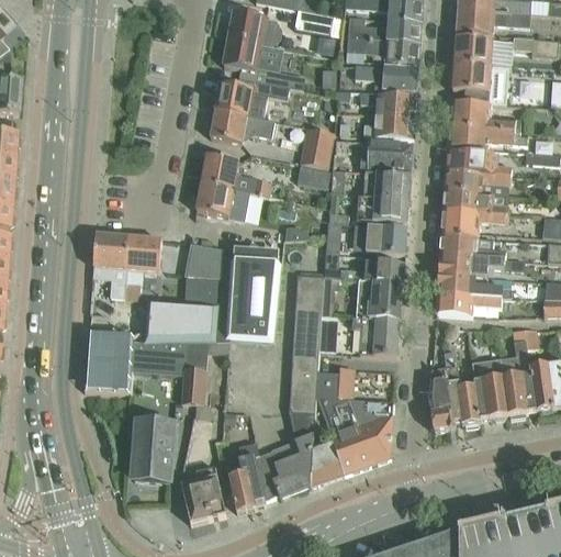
[(256,0),(256,2),(292,9),(294,0),(256,0)]
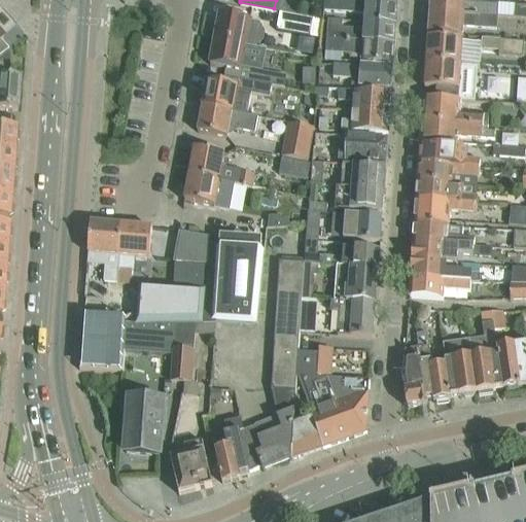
[(395,22),(397,0),(328,0),(328,7),(363,9),(362,19),(381,21),(395,22)]
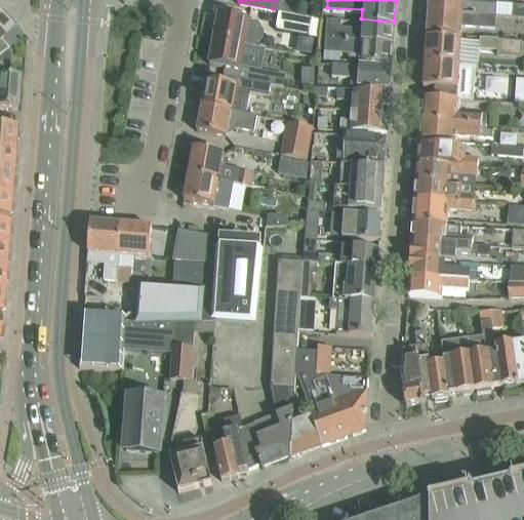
[(429,0),(428,8),(494,12),(495,0),(429,0)]
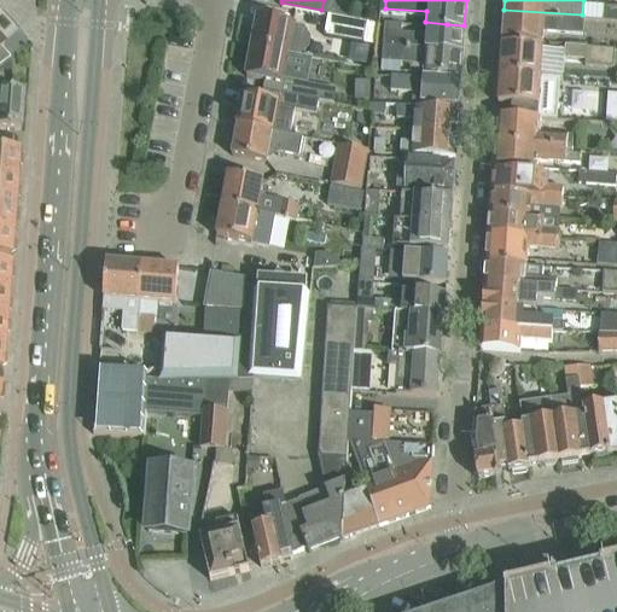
[(616,3),(603,1),(601,16),(616,17),(616,3)]
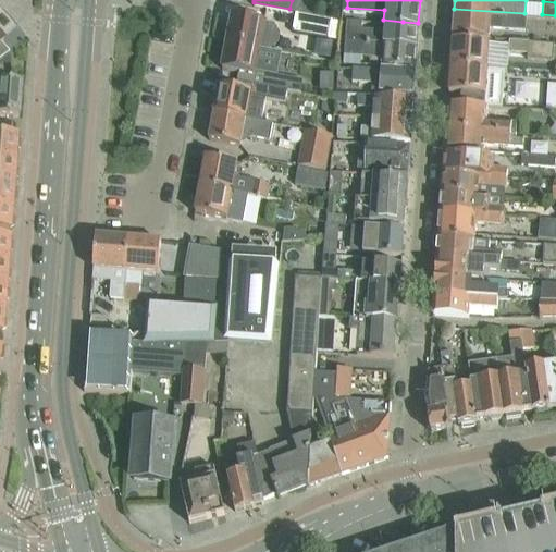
[(523,26),(524,13),(454,9),(453,32),(487,35),(489,24),(523,26)]
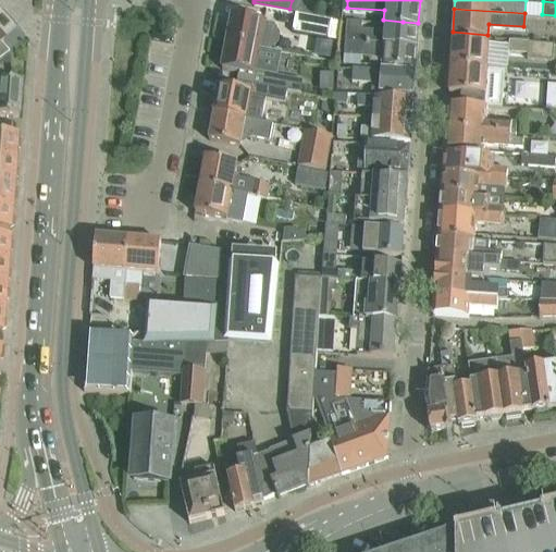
[(341,19),(331,16),(296,10),(293,27),(328,34),(329,32),(338,33),(341,19)]
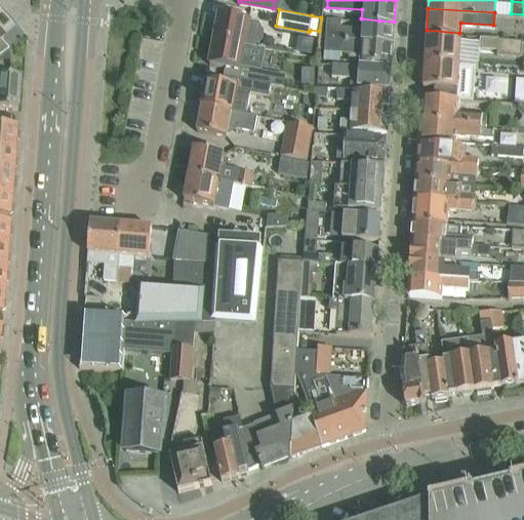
[(247,16),(238,14),(218,10),(213,36),(254,44),(264,37),(265,29),(259,20),(247,17),(247,16)]
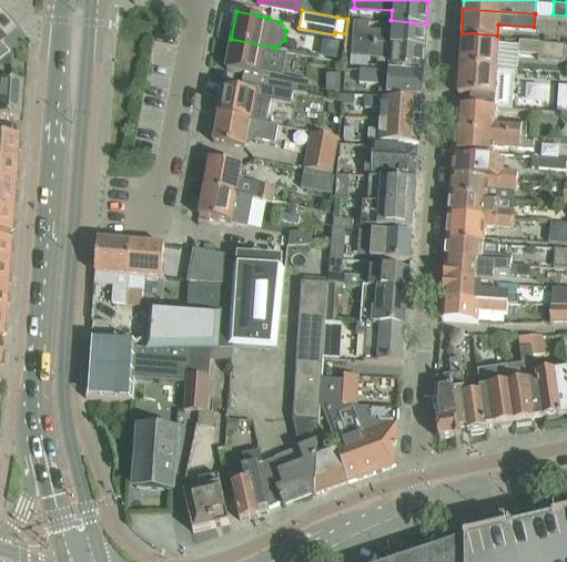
[(425,44),(426,23),(411,22),(391,20),(391,28),(367,27),(368,18),(352,17),(351,39),(425,44)]
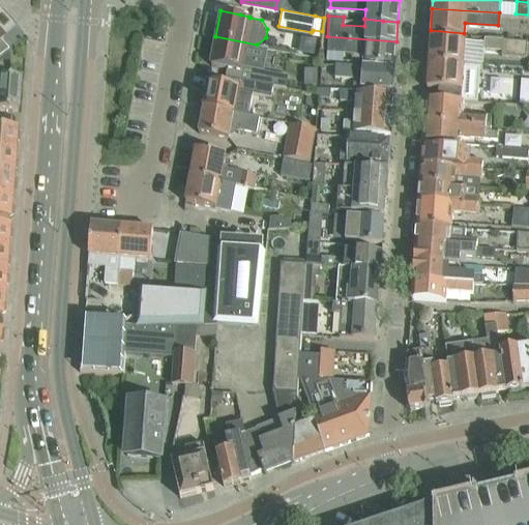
[(463,62),(464,37),(430,34),(429,60),(463,62)]
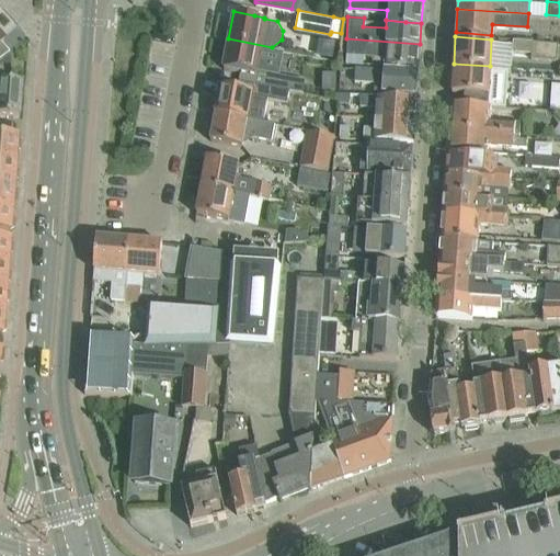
[(556,40),(512,36),(511,48),(529,49),(529,54),(555,56),(556,40)]
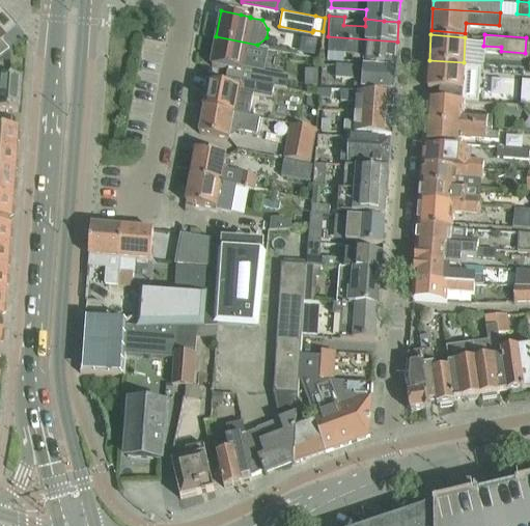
[(216,36),(211,62),(227,65),(225,74),(260,80),(278,83),(280,73),(260,68),(265,46),(257,45),(216,36)]
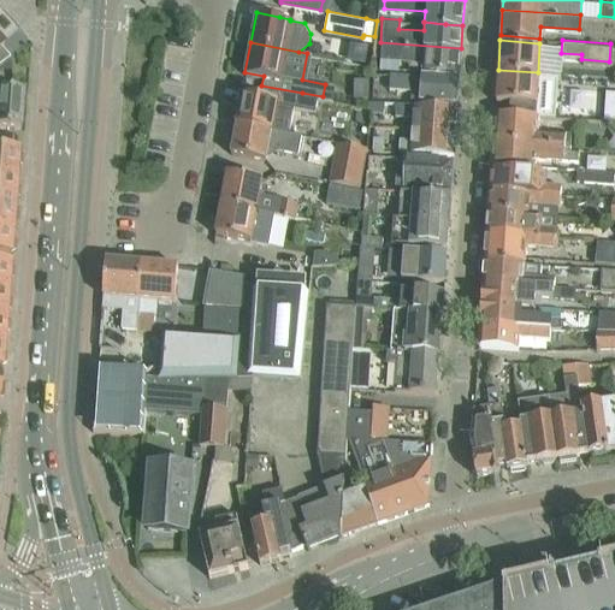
[(460,72),(461,48),(380,42),(379,65),(398,66),(398,58),(421,59),(420,69),(460,72)]
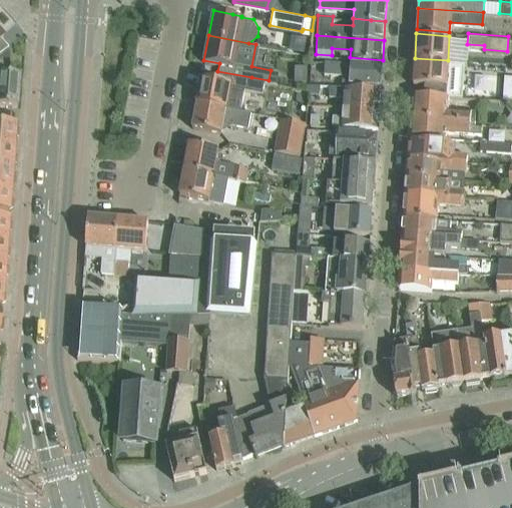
[(462,96),(465,62),(448,60),(415,58),(413,82),(425,83),(424,93),(432,94),(444,94),(445,95),(462,96)]
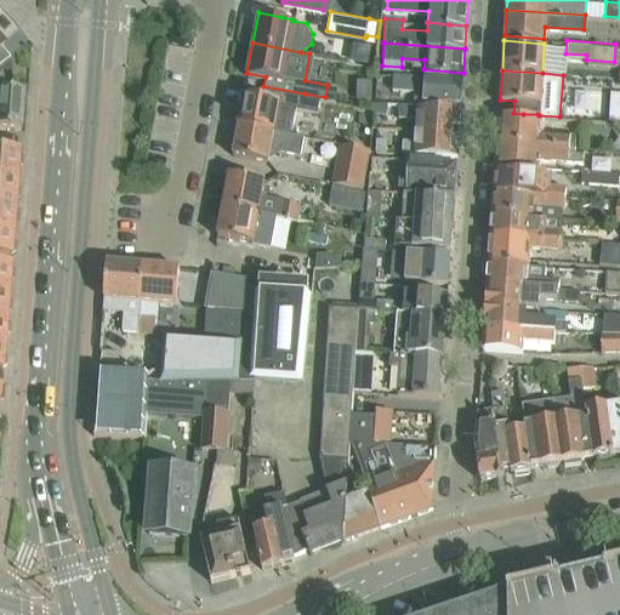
[(461,102),(462,78),(392,73),(391,89),(414,90),(413,98),(461,102)]
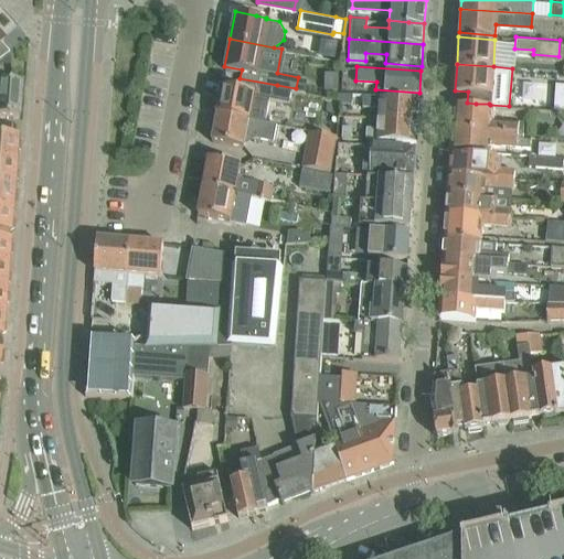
[(20,79),(0,77),(0,113),(18,115),(20,79)]
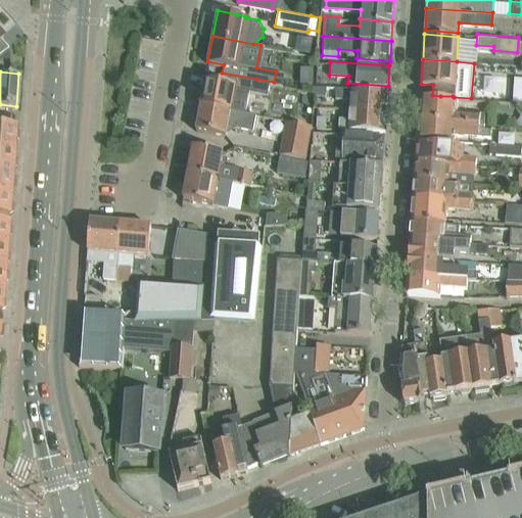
[(254,91),(256,79),(222,73),(221,81),(205,78),(200,102),(246,111),(250,90),(254,91)]
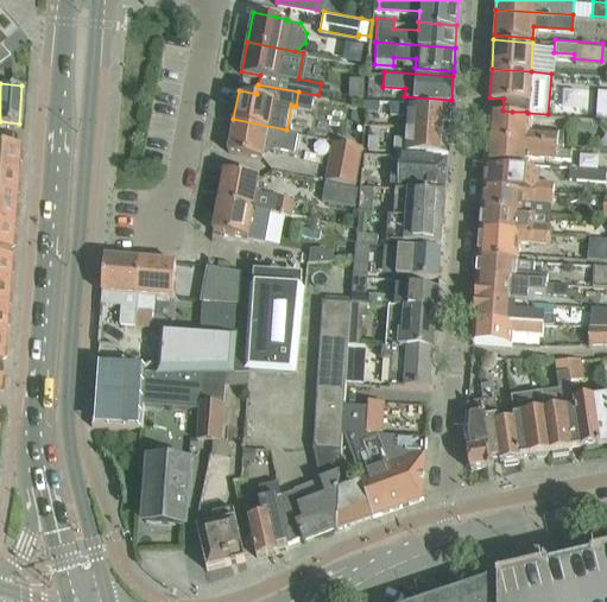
[(379,109),(380,99),(367,97),(366,108),(379,109)]
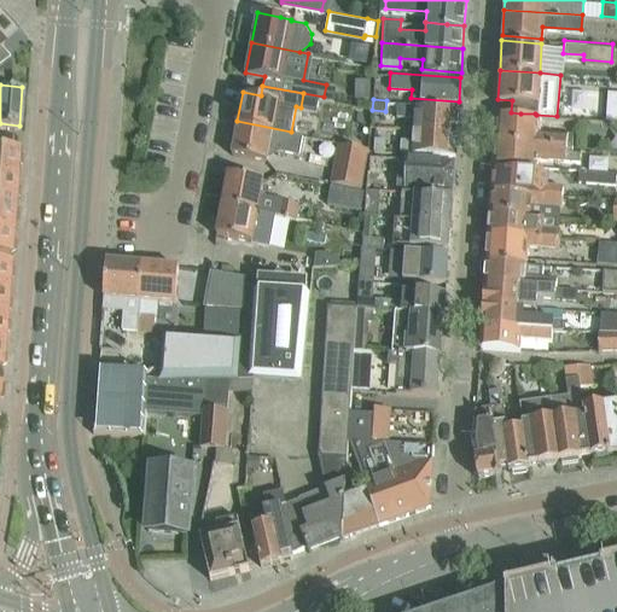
[(457,130),(458,105),(435,104),(396,102),(396,114),(412,115),(412,127),(457,130)]
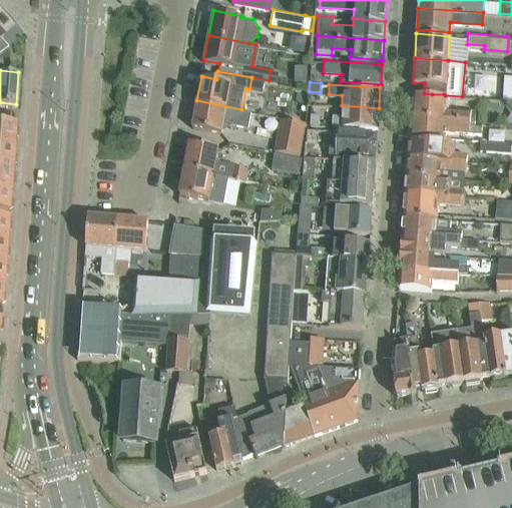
[(444,94),(432,94),(424,93),(412,92),(410,115),(474,120),(475,109),(444,106),(445,95),(444,94)]
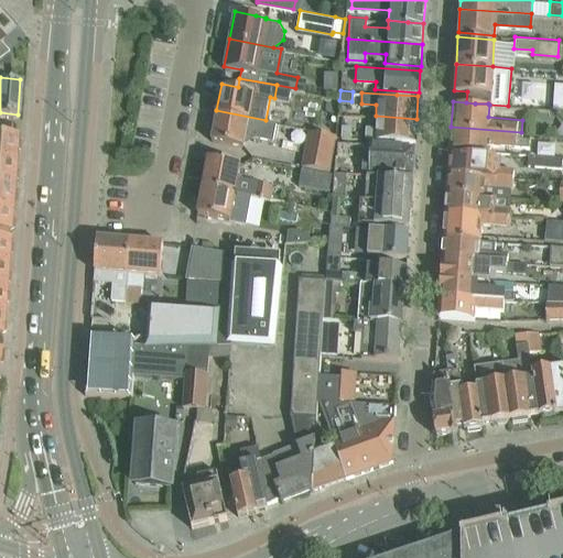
[(278,122),(266,120),(216,110),(210,138),(242,144),(252,138),(274,142),(278,122)]
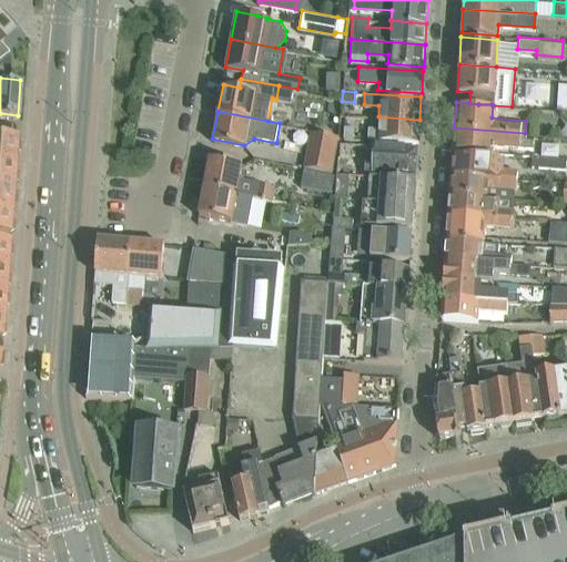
[(418,141),(419,120),(378,116),(377,126),(367,126),(367,138),(418,141)]
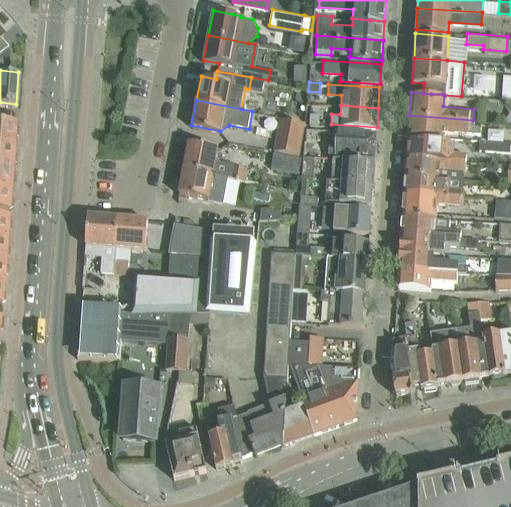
[(319,113),(309,112),(308,122),(318,123),(319,113)]
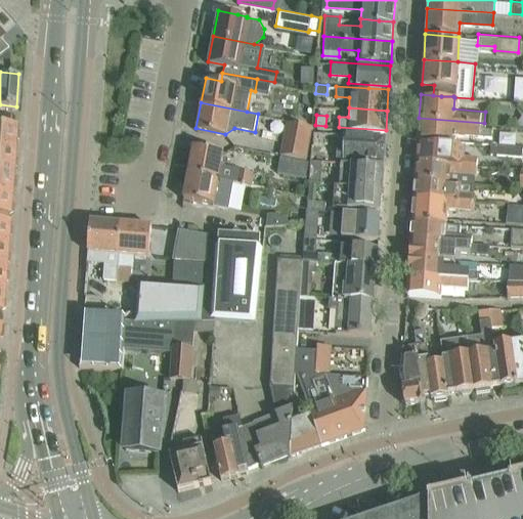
[(491,135),(491,128),(484,128),(484,123),(419,118),(418,137),(451,139),(452,132),(491,135)]
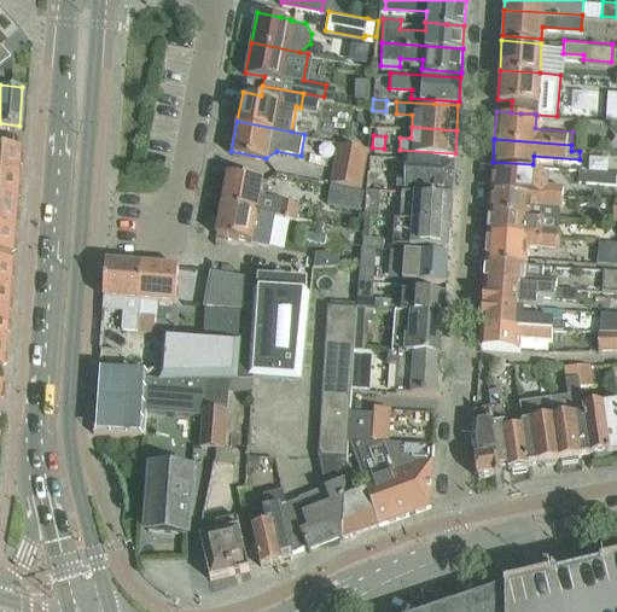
[(368,146),(339,141),(331,180),(361,185),(368,146)]
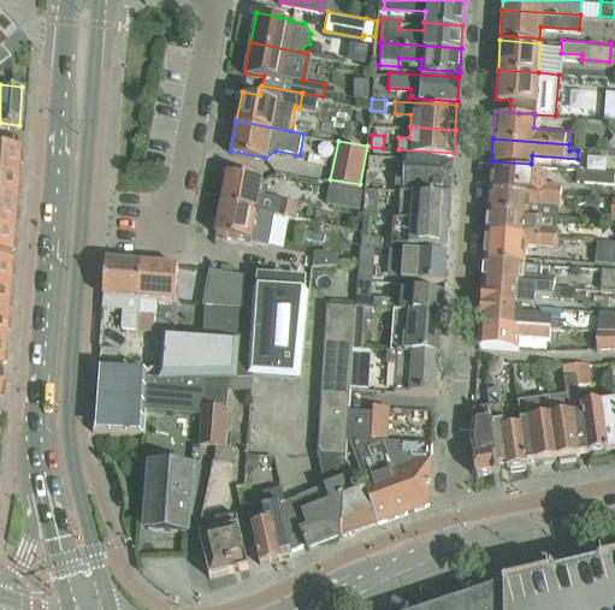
[(0,169),(16,171),(18,146),(0,144),(0,169)]
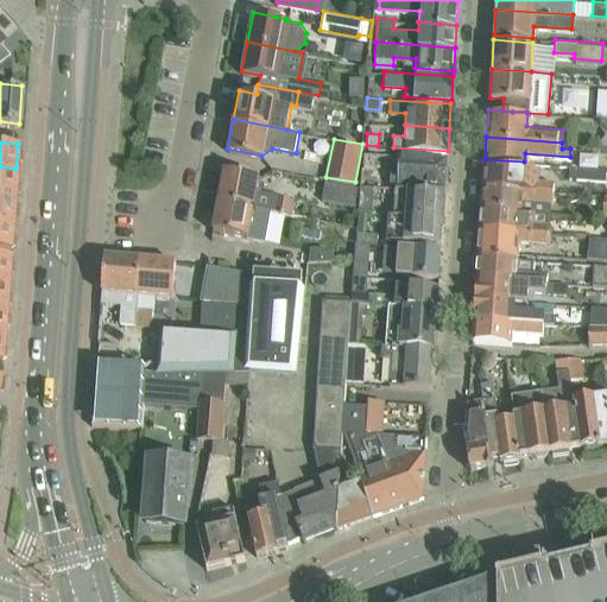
[(444,190),(447,156),(423,154),(364,151),(362,163),(379,164),(379,160),(397,162),(397,170),(392,169),(391,181),(415,182),(415,187),(444,190)]
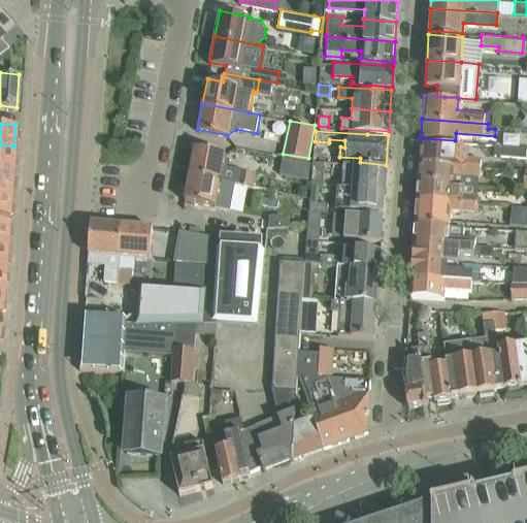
[(466,145),(441,143),(421,142),(419,161),(480,165),(481,157),(465,156),(466,145)]
